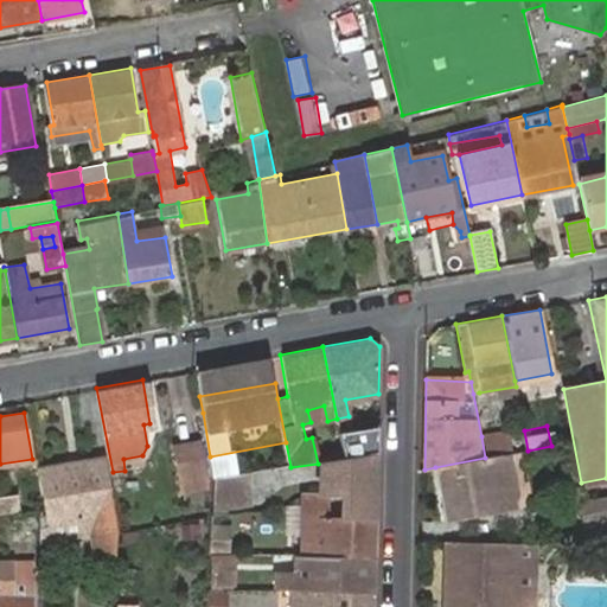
[(340,436),(344,459),(376,454),(372,430),(340,436)]
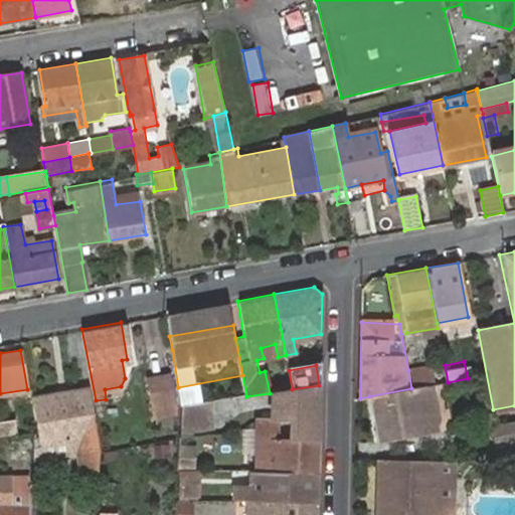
[(427,385),(435,384),(432,365),(408,370),(411,388),(427,385)]
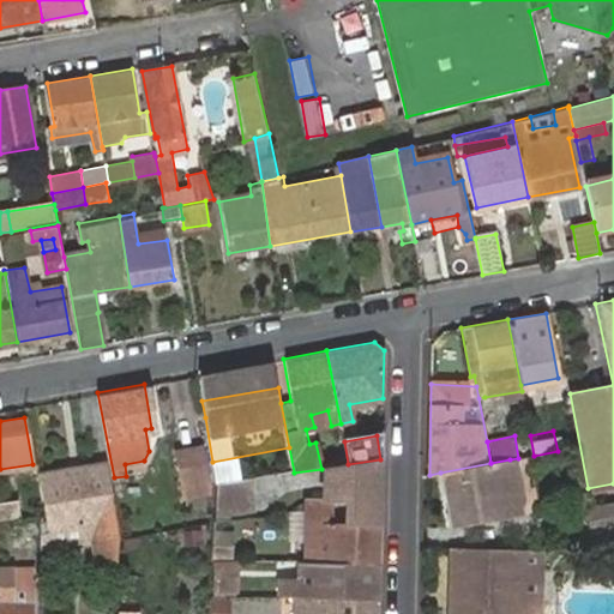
[(211,487),(204,449),(178,453),(185,492),(188,511),(214,506),(211,487)]
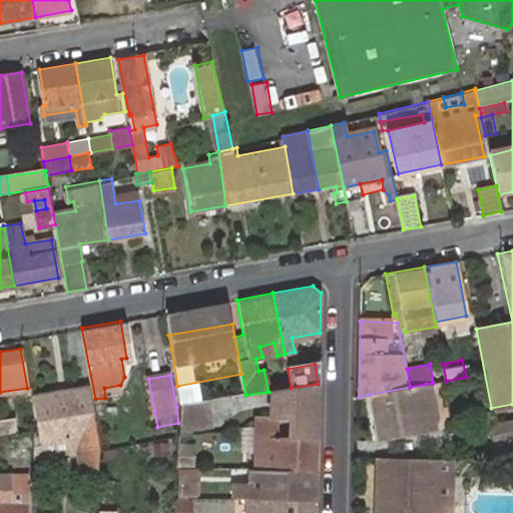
[(291,388),(269,392),(268,417),(279,417),(293,417),(293,438),(318,438),(319,384),(318,384),(291,388)]
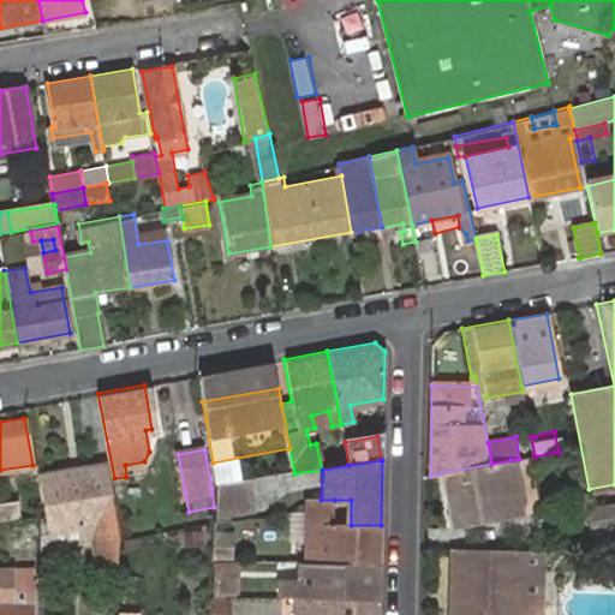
[(523,514),(511,460),(491,464),(441,473),(451,527),(523,514)]
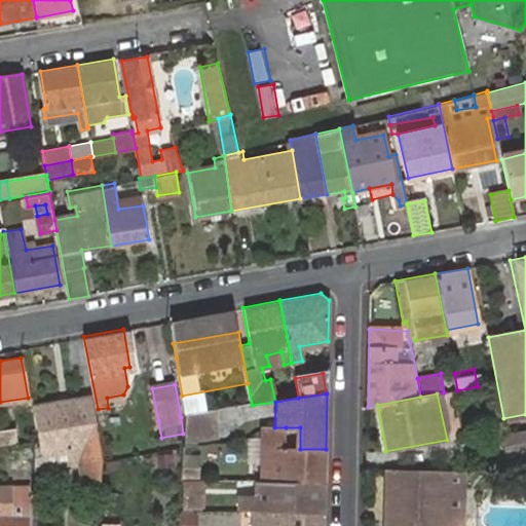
[(33,406),(37,443),(36,471),(78,462),(81,481),(100,484),(101,451),(90,395),(33,406)]
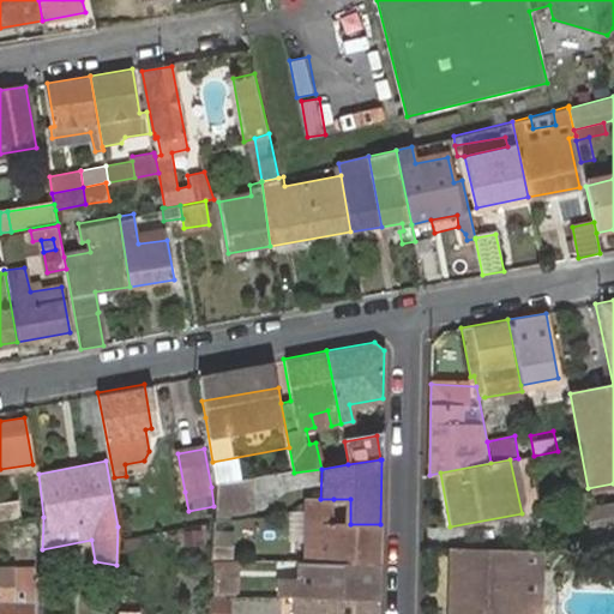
[(215,518),(254,512),(248,480),(216,485),(215,518)]
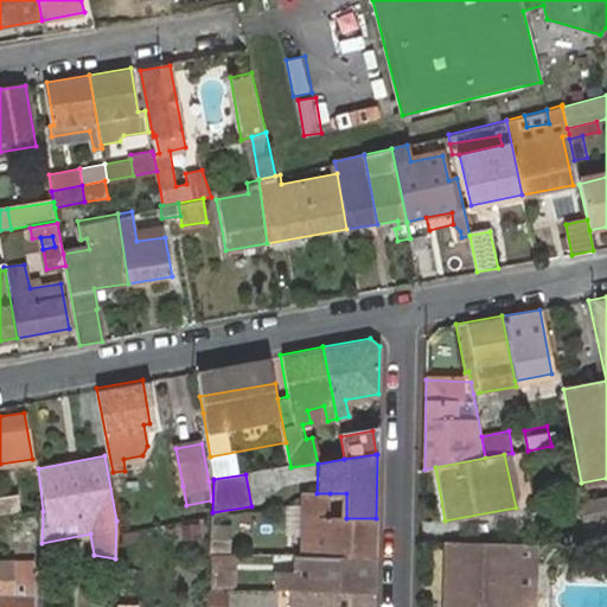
[(305,518),(304,553),(294,551),(295,556),(296,556),(376,557),(376,518),(346,518),(328,518),(330,493),(317,493),(306,493),(305,518)]
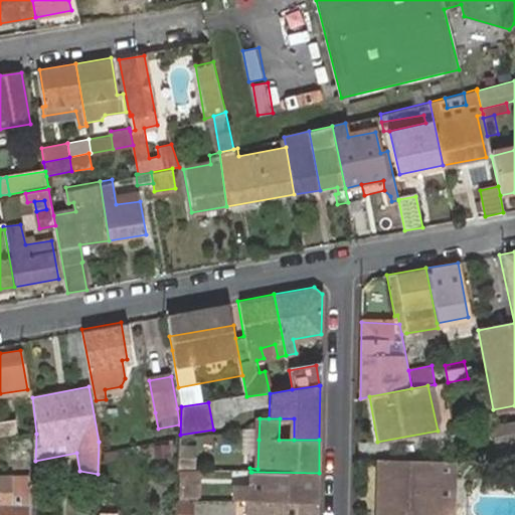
[(514,419),(492,424),(497,448),(514,443),(514,419)]
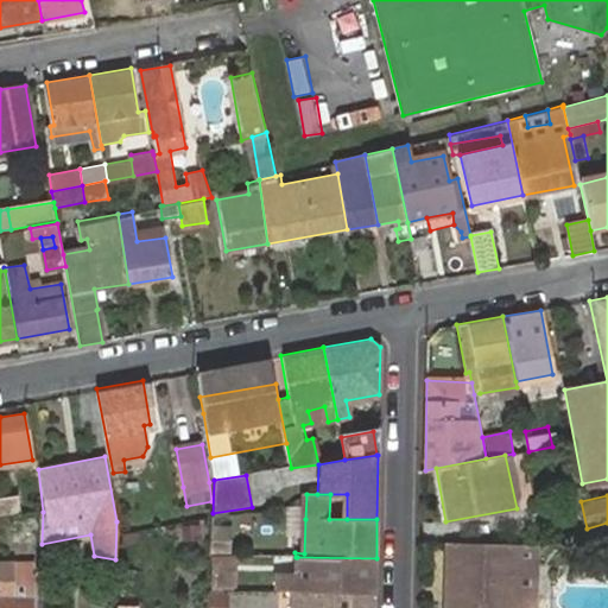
[(0,519),(20,515),(17,496),(0,499),(0,519)]
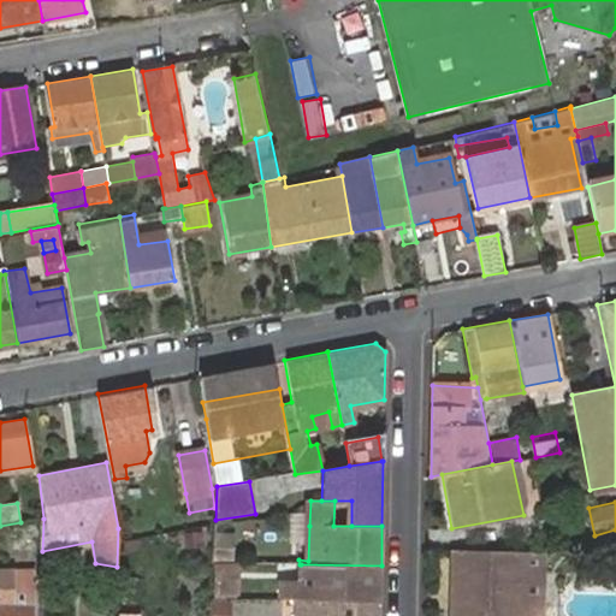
[(615,529),(594,535),(598,555),(615,551),(615,529)]
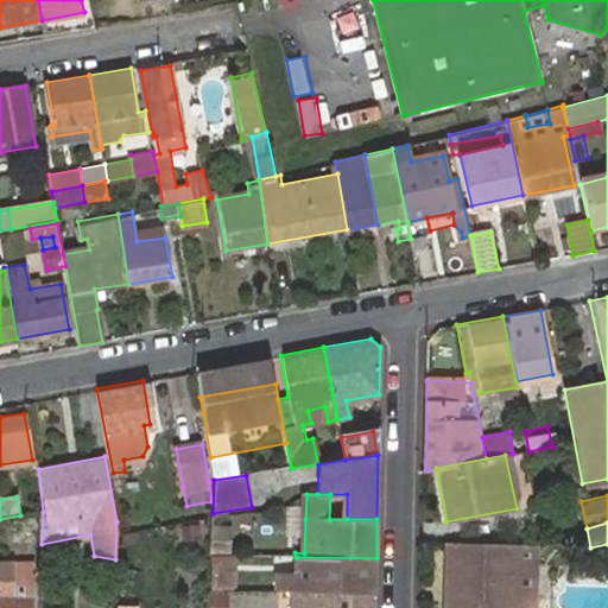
[(230,530),(213,530),(211,557),(230,557),(230,530)]
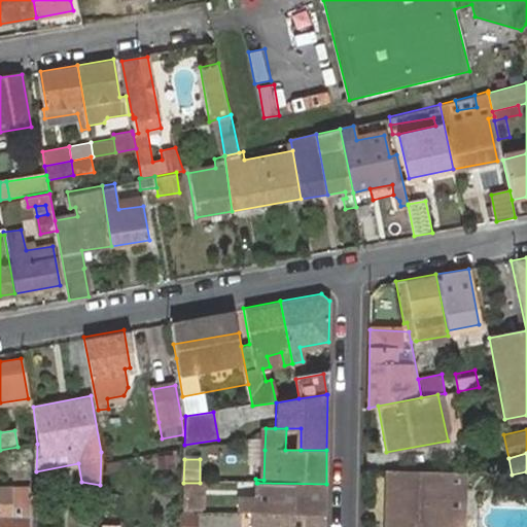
[(391,516),(387,522),(467,522),(468,471),(446,469),(388,468),(387,503),(392,507),(391,516)]
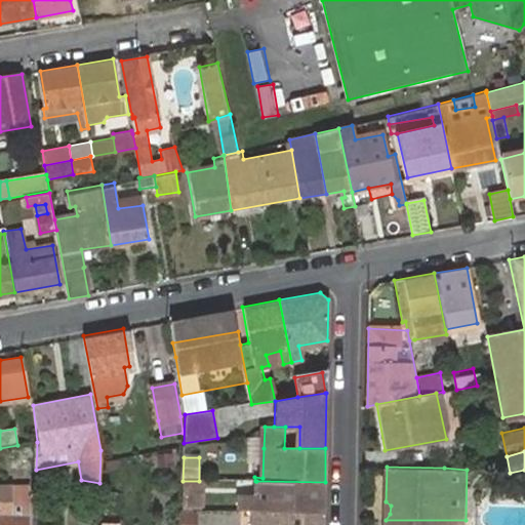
[(199,481),(183,481),(182,502),(203,503),(204,481),(199,481)]
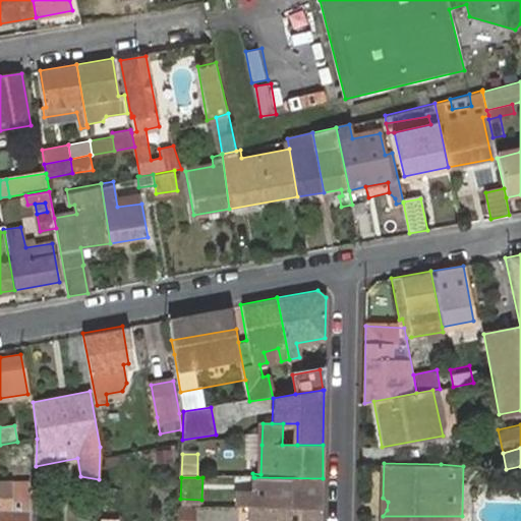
[(323,509),(323,478),(254,477),(254,493),(238,493),(237,507),(253,508),(323,509)]
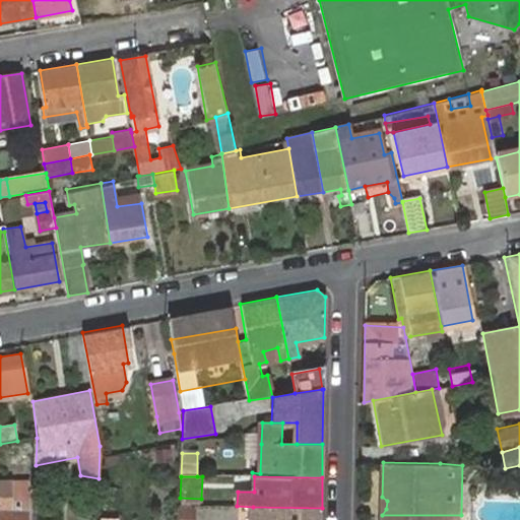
[(0,480),(0,519),(27,519),(27,512),(10,510),(10,480),(0,480)]
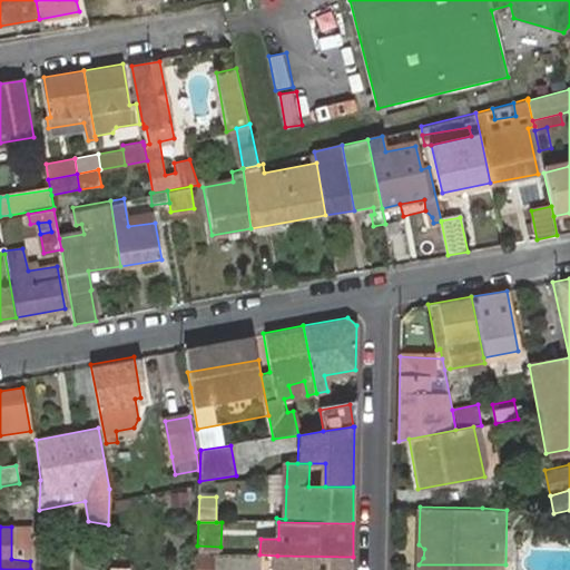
[(352,569),(353,557),(277,556),(277,569),(352,569)]
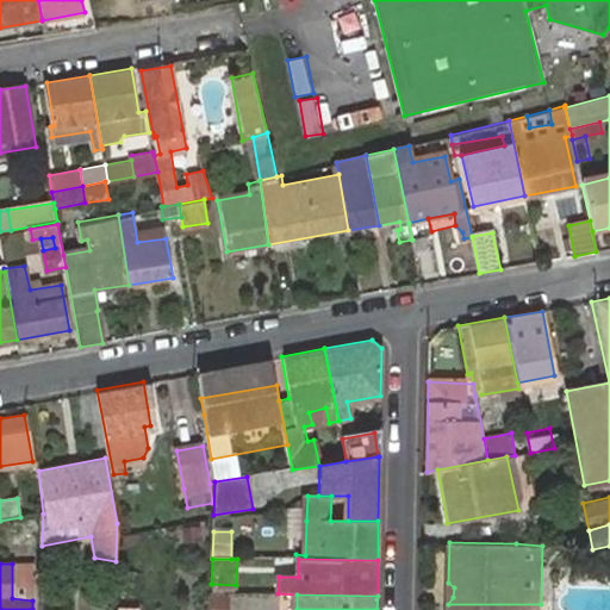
[(226,609),(228,598),(210,598),(210,609),(226,609)]
